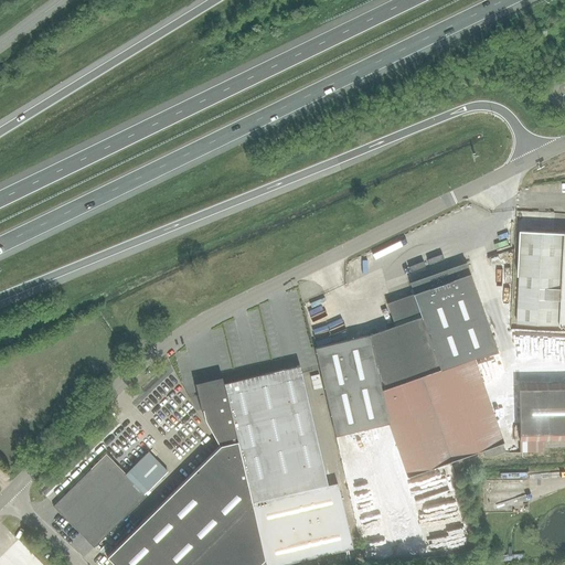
[(516,323),(558,326),(558,327),(564,327),(564,233),(522,232),(516,323)]
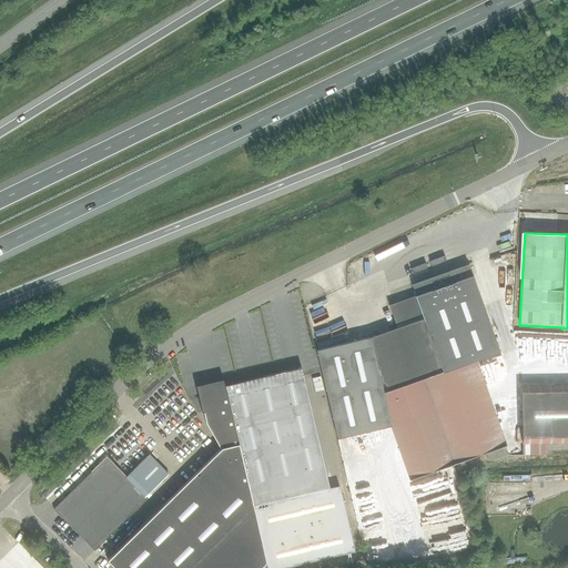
[(416,253),(448,242),(446,235),(414,247),(416,253)]
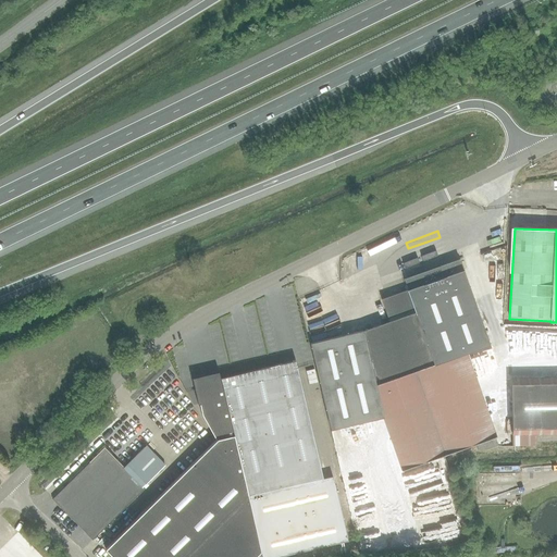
[(346,268),(362,268),(362,258),(346,258),(346,268)]
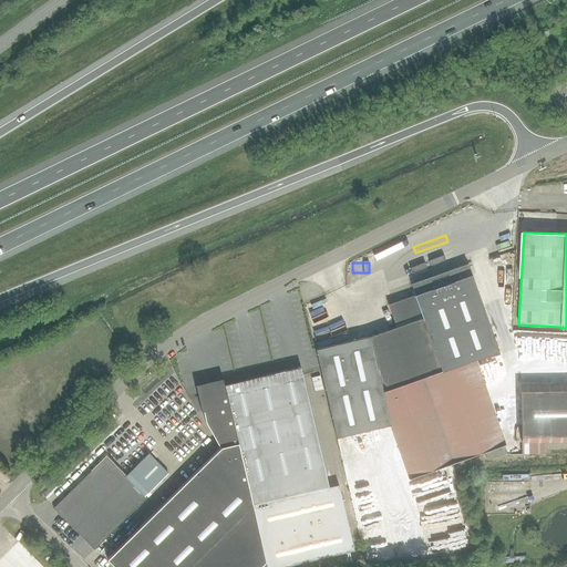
[(337,437),(389,424),(408,477),(484,452),(486,457),(493,455),(493,459),(507,454),(504,444),(474,358),(497,350),(466,264),(411,284),(414,295),(389,307),(397,330),(316,349),(337,437)]
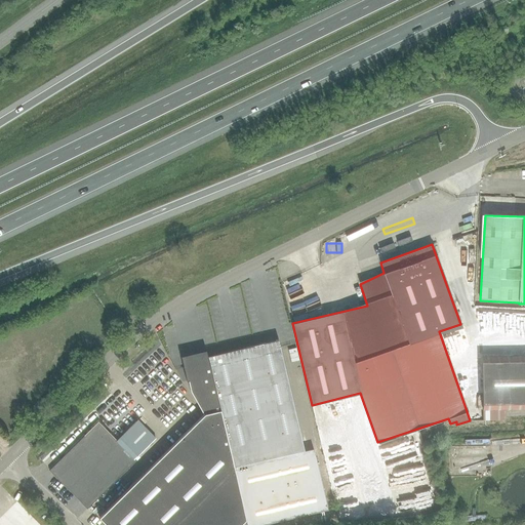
[(260,524),(327,510),(314,448),(304,450),(278,339),(207,357),(206,351),(183,356),(189,379),(190,379),(192,389),(213,426),(223,423),(233,467),(171,524),(260,524)]
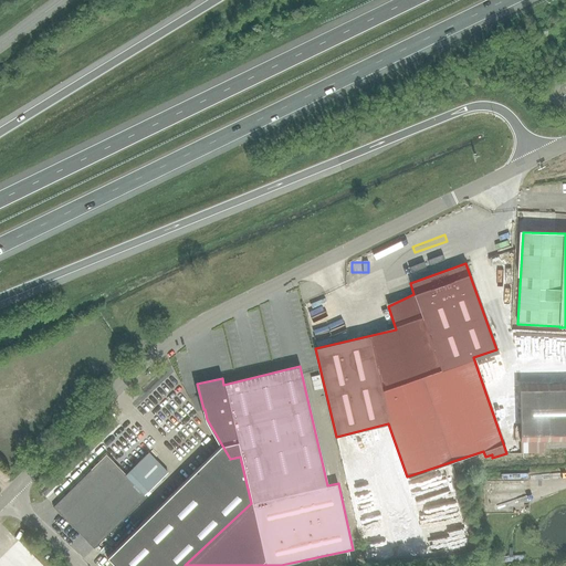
[(565,381),(519,384),(520,441),(565,440),(565,381)]
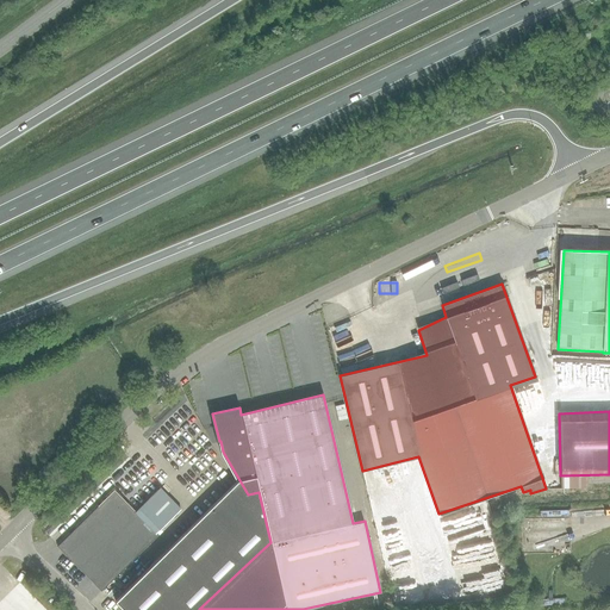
[(57,547),(101,591),(159,535),(156,533),(180,510),(160,489),(156,491),(137,472),(125,483),(132,489),(123,498),(114,490),(57,547)]
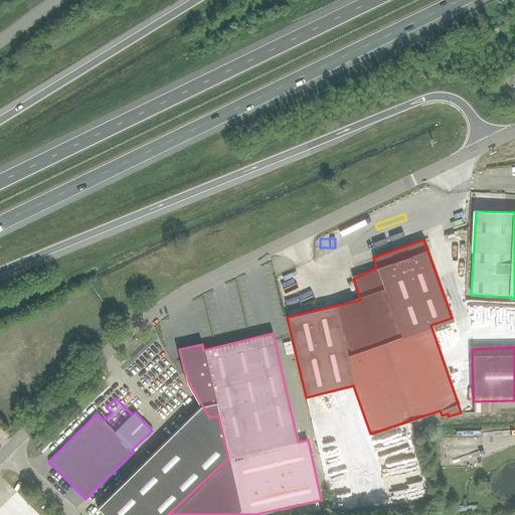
[(480,437),(440,436),(439,465),(479,465),(480,437)]
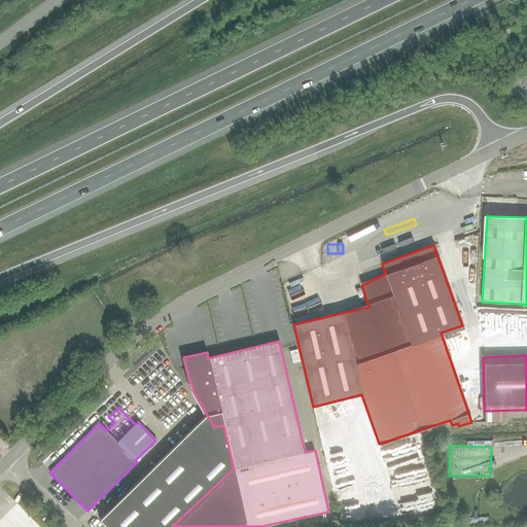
[(514,452),(496,458),(499,466),(517,459),(514,452)]
